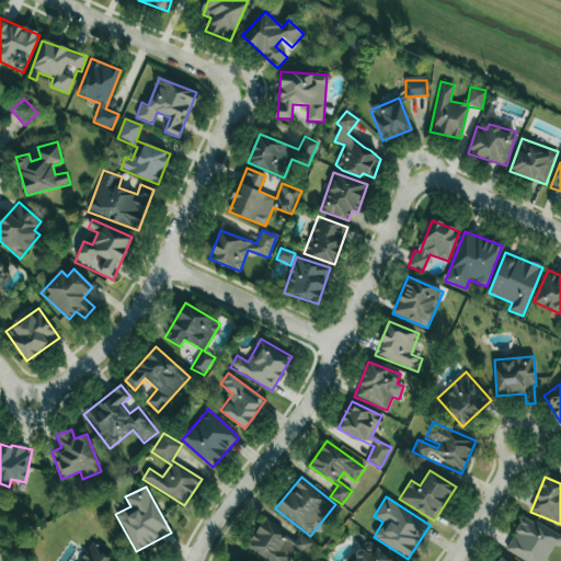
[(504,549),(523,560),(547,560),(560,539),(560,537),(525,515),(504,549)]
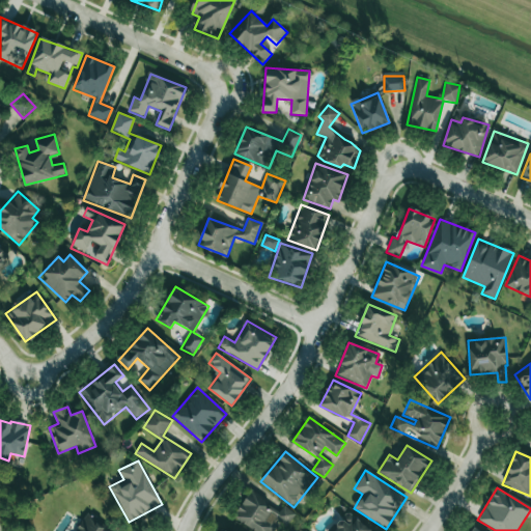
[(253,530),(274,530),(279,523),(287,528),(296,513),(283,506),(281,509),(249,492),(233,519),(253,530)]
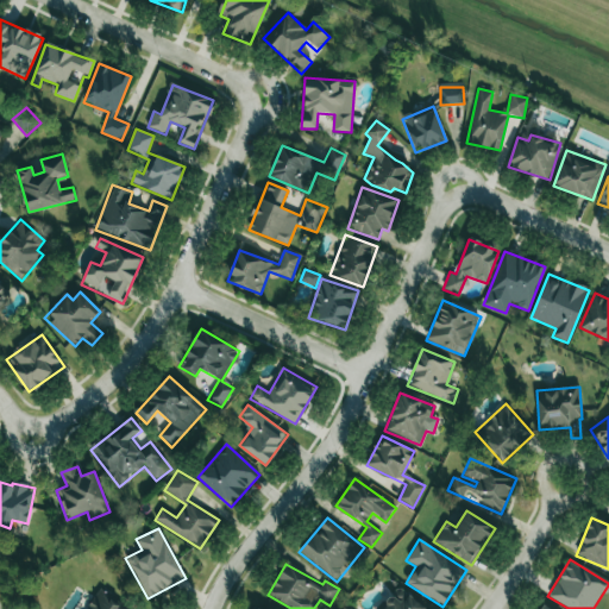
[(381,608),(425,608),(400,588),(381,608)]
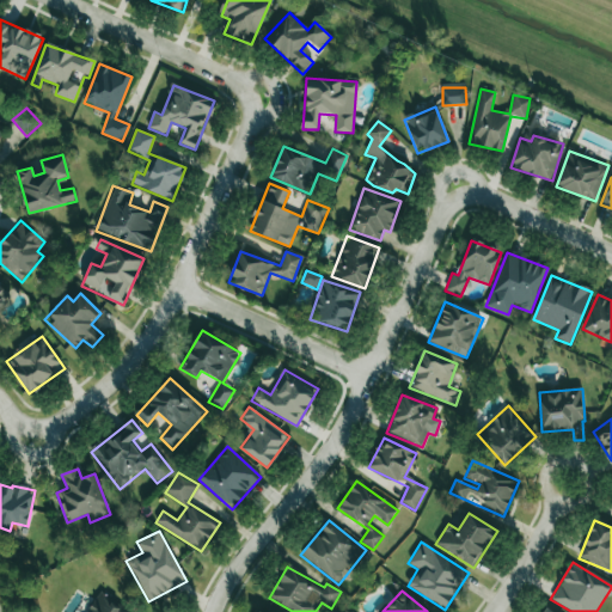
[(85,611),(130,611),(99,592),(85,611)]
